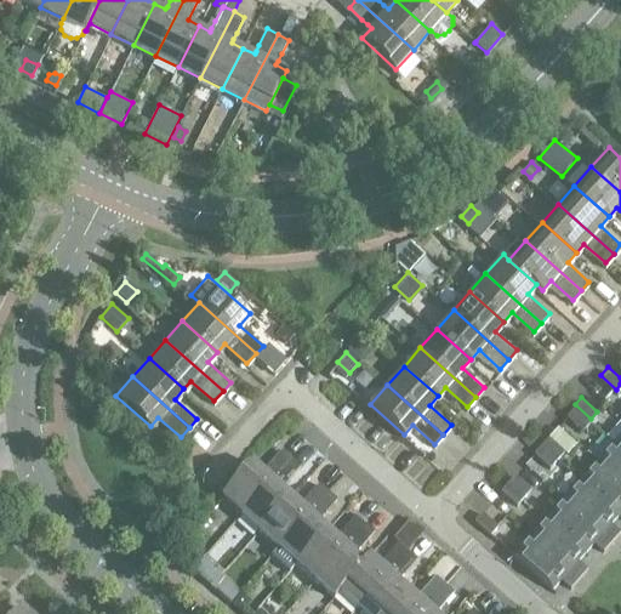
[(575,404),(567,414),(582,427),(591,419),(575,404)]
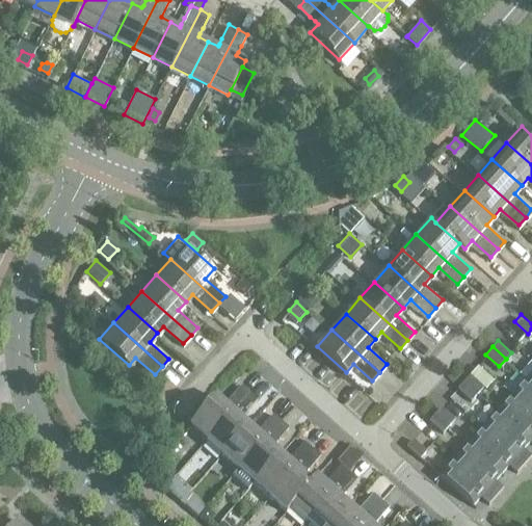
[(464,378),(478,391),(483,384),(470,372),(464,378)]
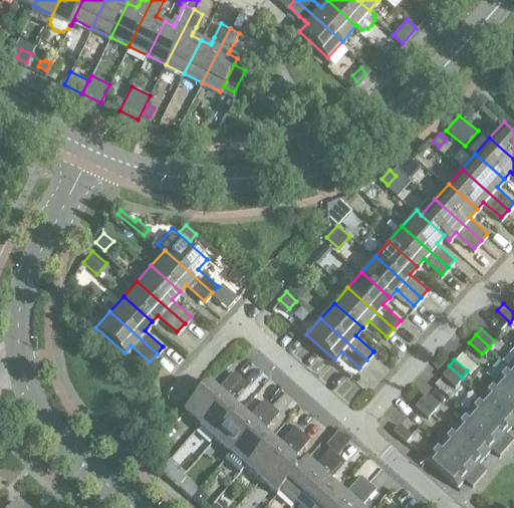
[(513,368),(508,363),(494,378),(513,397),(513,368)]
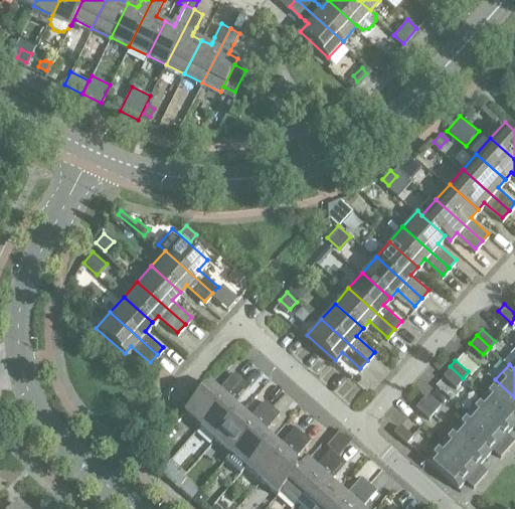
[(450,366),(443,373),(456,385),(463,378),(450,366)]
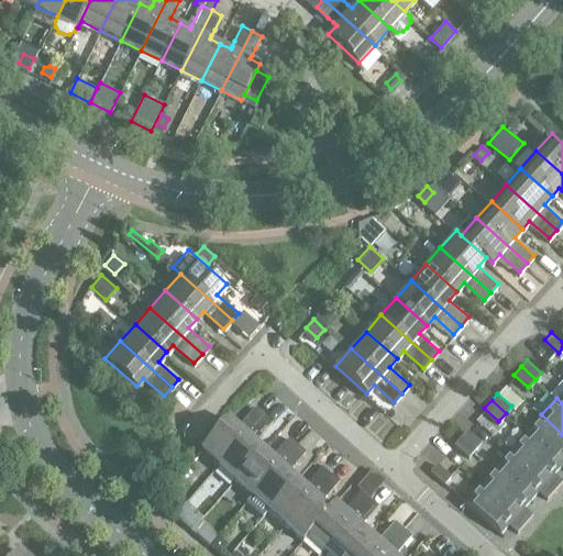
[(229,417),(200,447),(218,463),(263,412),(255,406),(238,425),(229,417)]
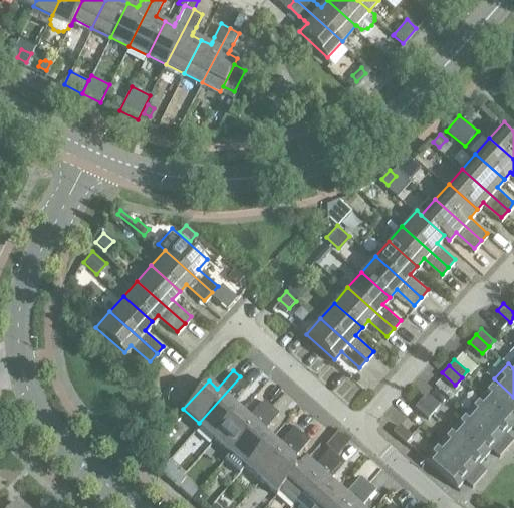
[(240,376),(199,423),(215,437),(240,409),(232,402),(248,384),(240,376)]
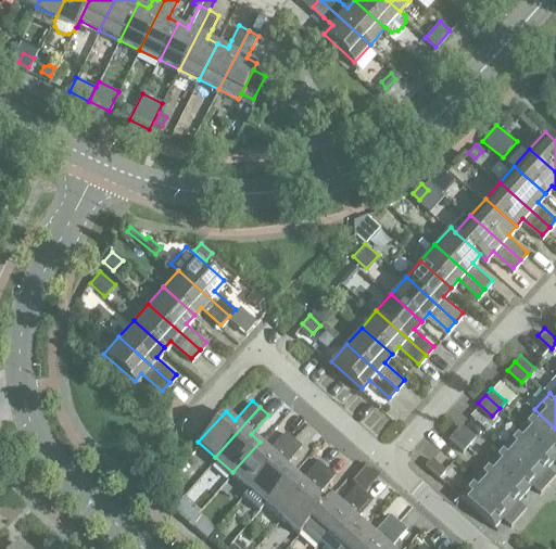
[(555,429),(534,409),(520,426),(555,457),(555,455),(555,429)]
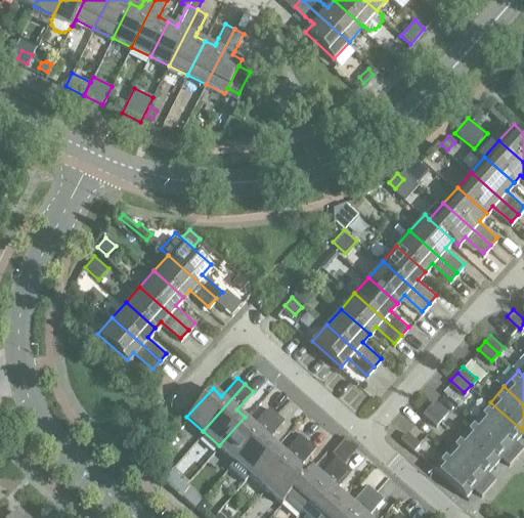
[(429,404),(442,416),(448,409),(435,398),(429,404)]
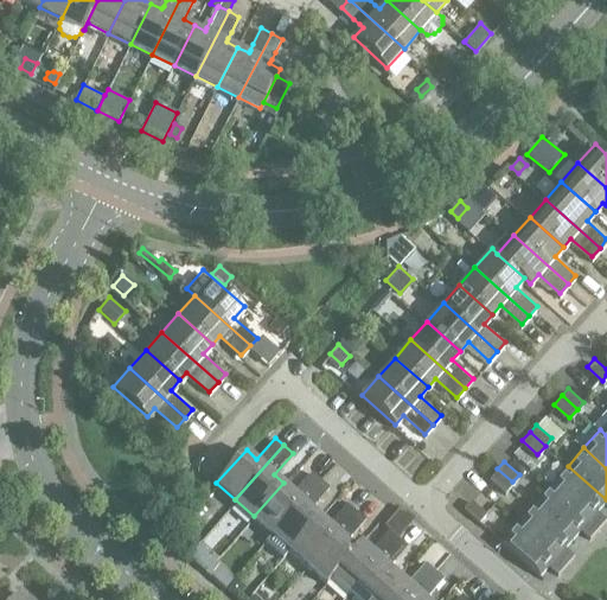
[(606,499),(568,466),(551,484),(599,525),(606,517),(598,509),(606,499)]
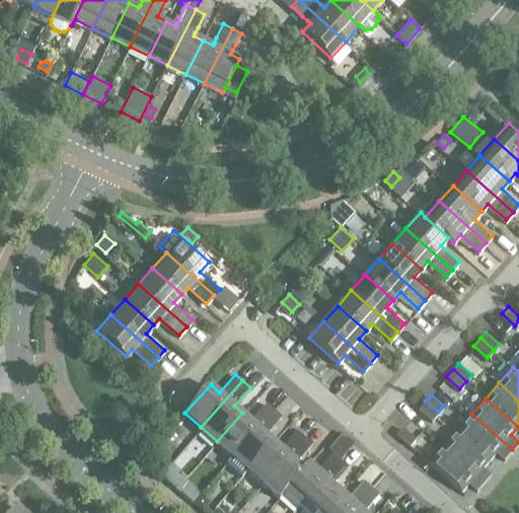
[(425,400),(419,408),(432,419),(438,412),(425,400)]
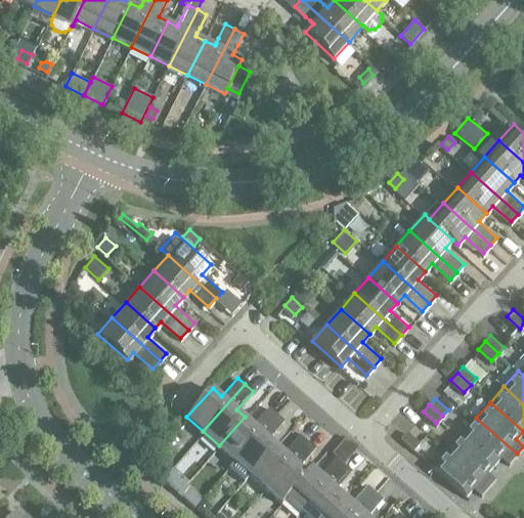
[(245,417),(219,445),(234,460),(276,412),(268,405),(253,424),(245,417)]
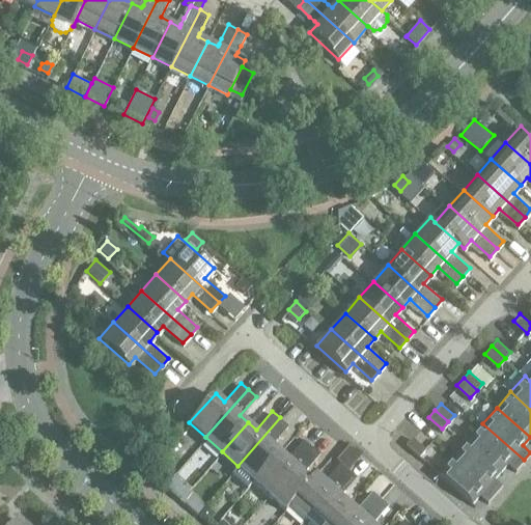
[(280,417),(238,466),(253,479),(279,450),(272,443),(288,424),(280,417)]
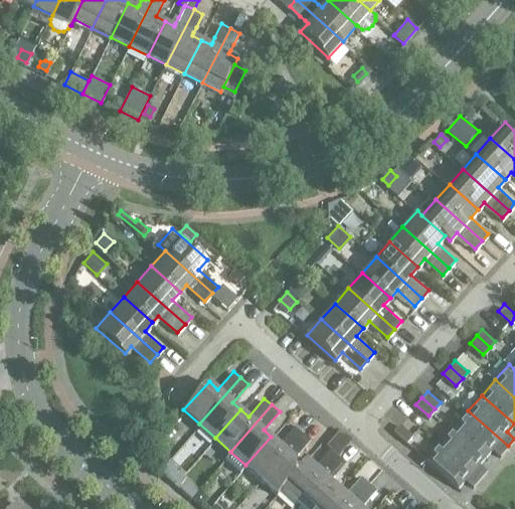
[(508,446),(468,410),(454,426),(486,455),(494,447),(501,454),(508,446)]
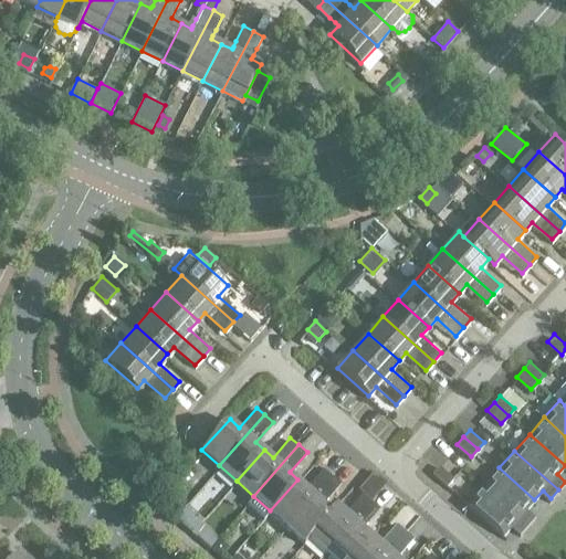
[(439,463),(439,464),(432,471),(447,484),(453,476),(439,463)]
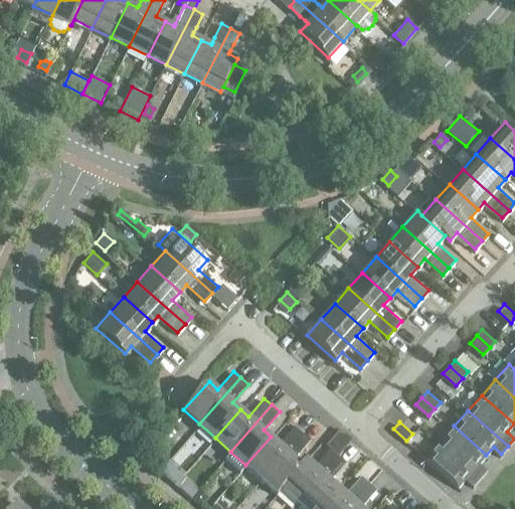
[(271,437),(245,465),(261,479),(302,433),(295,426),(279,444),(271,437)]
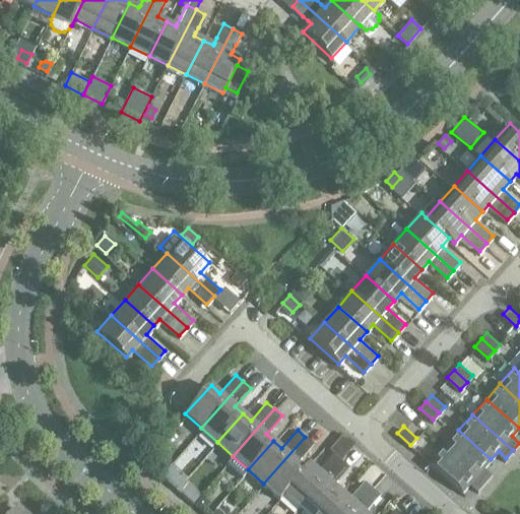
[(491,459),(458,430),(445,446),(485,482),(493,473),(484,466),(491,459)]
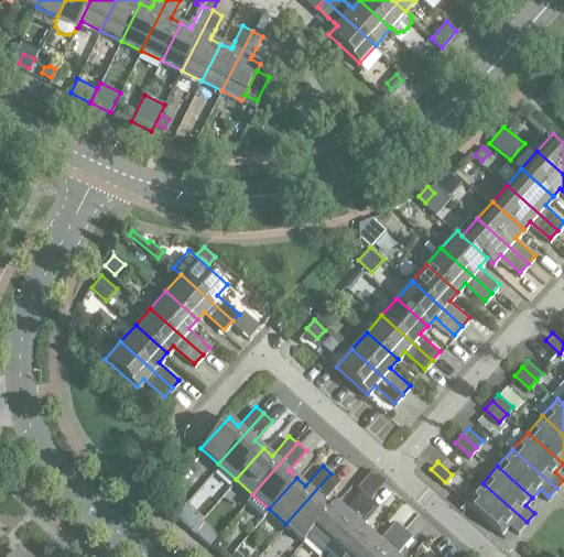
[(361,490),(370,497),(386,481),(372,470),(357,488),(360,491),(361,490)]
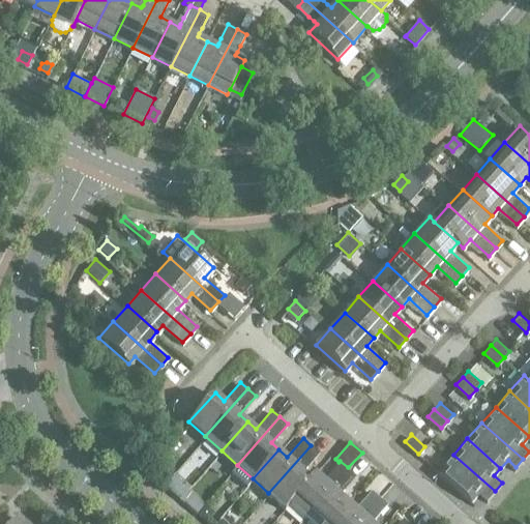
[(311,445),(268,493),(285,506),(311,477),(302,470),(319,452),(311,445)]
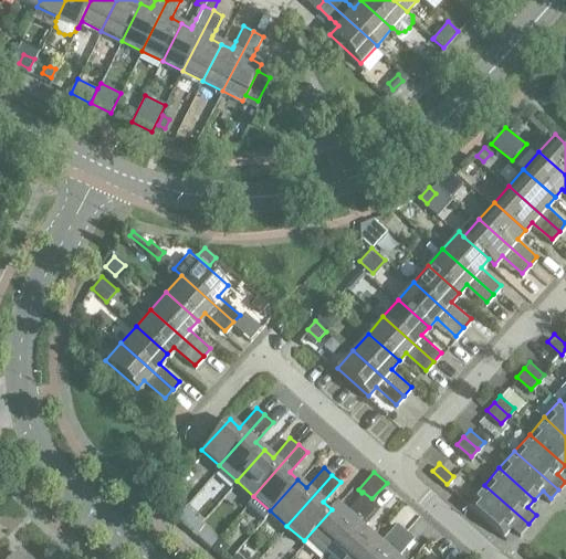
[(528,524),(484,485),(469,503),(503,534),(512,524),(521,531),(528,524)]
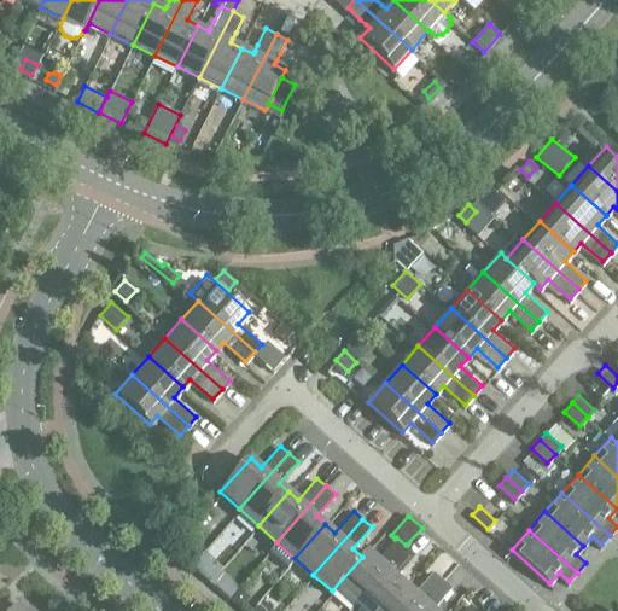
[(368,550),(362,557),(332,591),(332,592),(338,585),(356,600),(406,545),(396,537),(395,539),(378,558),(368,550)]
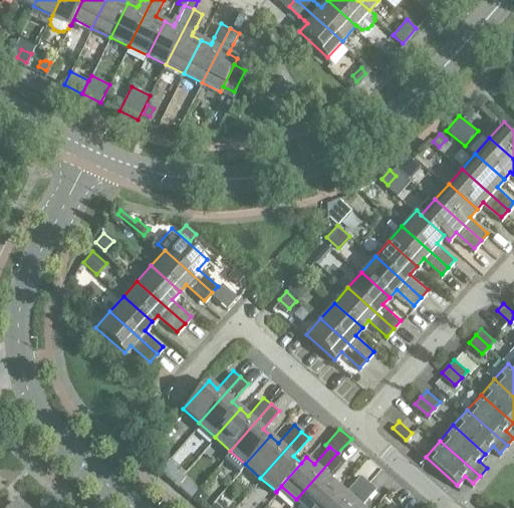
[(337,453),(296,499),(305,507),(315,507),(336,485),(329,478),(344,460),(337,453)]
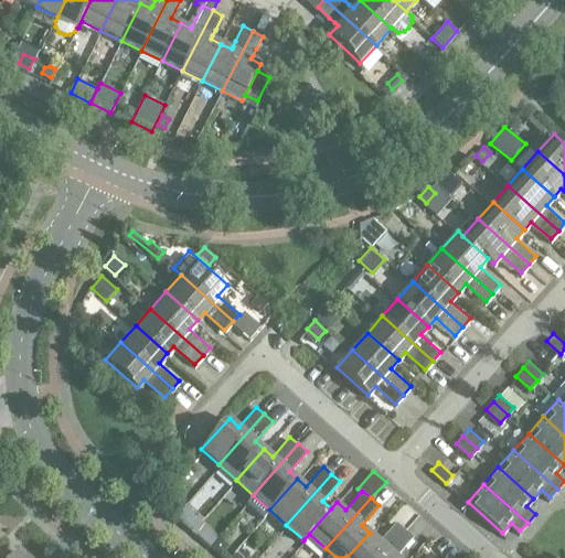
[(191,530),(203,517),(188,503),(176,516),(191,530)]
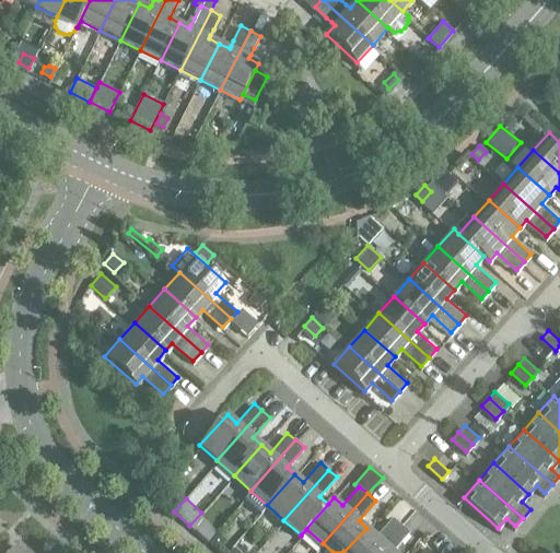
[(218,531),(200,516),(191,526),(209,541),(218,531)]
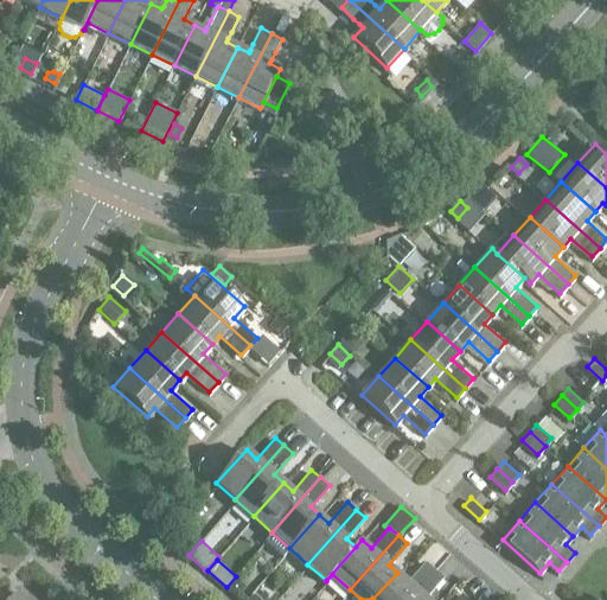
[(397,573),(372,599),(406,599),(434,568),(426,560),(407,581),(397,573)]
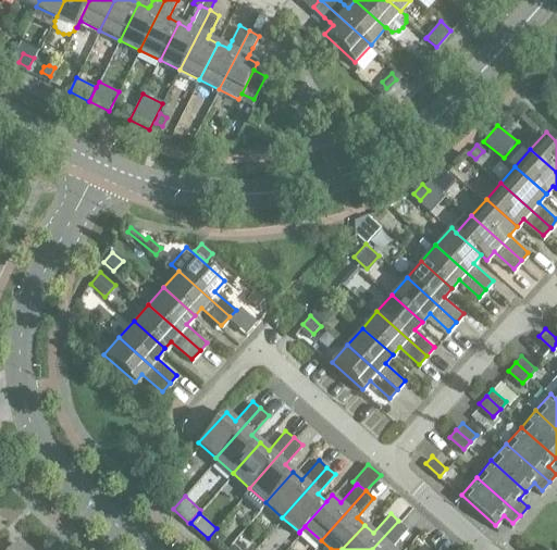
[(393,549),(390,547),(407,527),(398,521),(372,549),(393,549)]
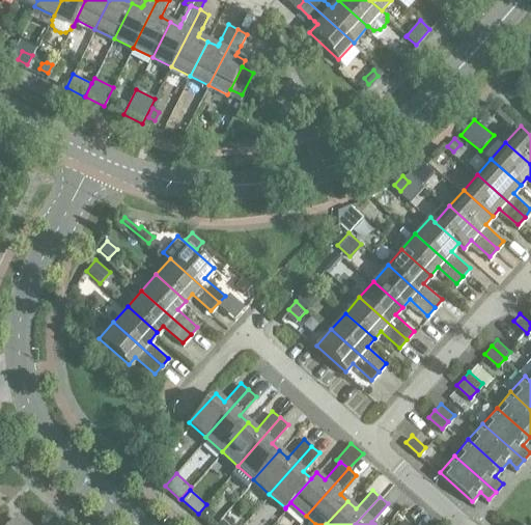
[(217,521),(220,524),(225,524),(229,521),(223,515),(217,521)]
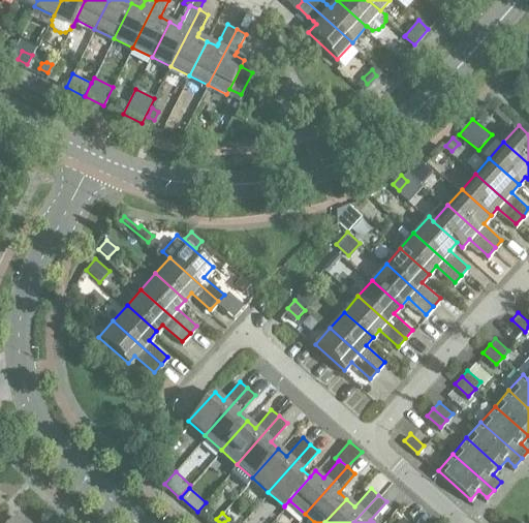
[(8,522),(2,522),(0,521),(0,522),(28,522),(18,514),(8,522)]
